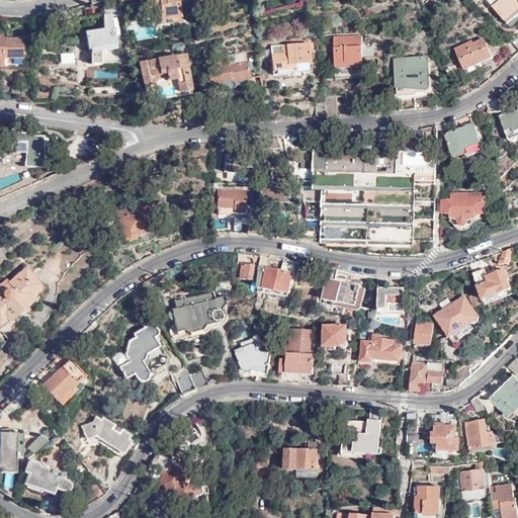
[(137,0),(139,10),(161,7),(163,21),(183,18),(179,0),(137,0)]
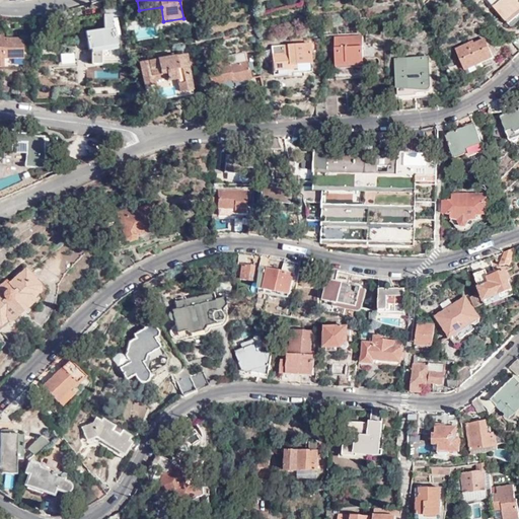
[(490,0),(505,22),(518,12),(518,5),(516,2),(518,0),(490,0)]
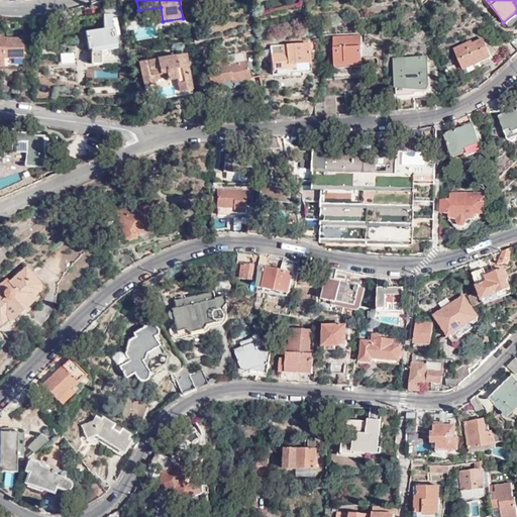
[(103,7),(105,28),(86,31),(89,49),(92,49),(92,65),(102,65),(102,50),(118,48),(113,15),(121,15),(120,7),(103,7)]
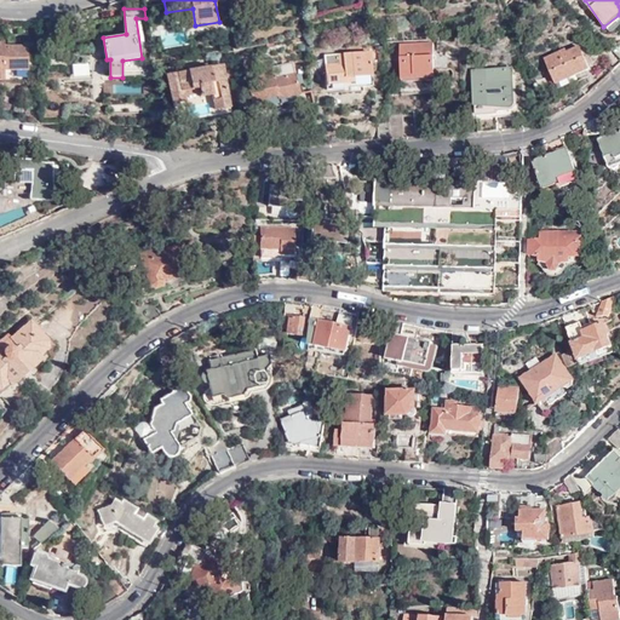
[(0,79),(5,80),(5,69),(28,69),(29,45),(5,45),(5,40),(0,40),(0,79)]
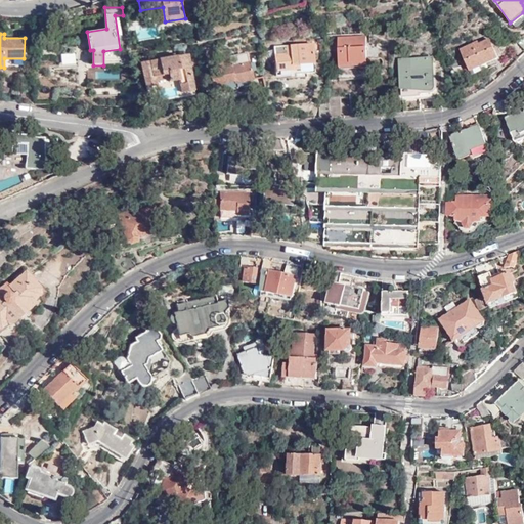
[(368,58),(366,35),(338,38),(341,67),(351,66),(350,62),(361,61),(360,58),(368,58)]
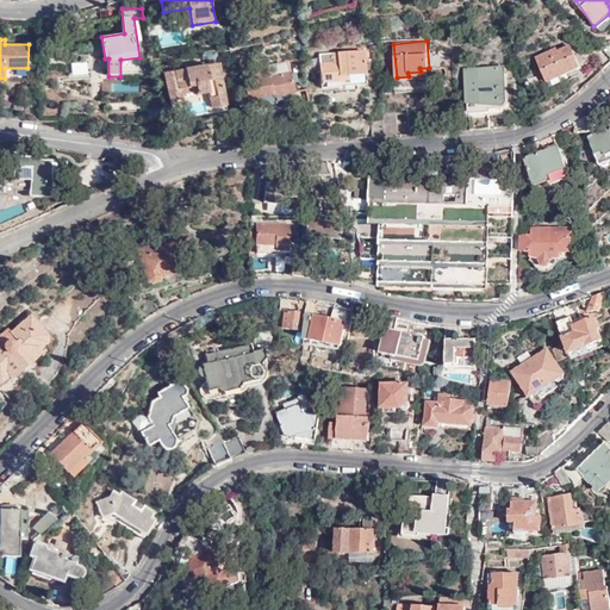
[(556,48),(536,57),(547,82),(580,67),(570,45),(558,51),(556,48)]
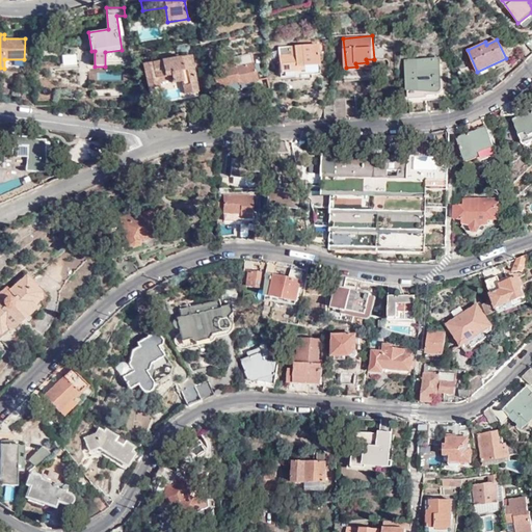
[(531,49),(524,40),(522,42),(531,53),(531,49)]
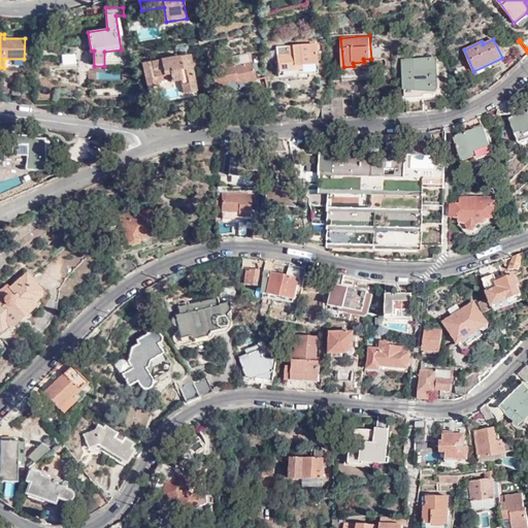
[(527,54),(527,53),(518,41),(513,46),(524,58),(527,54)]
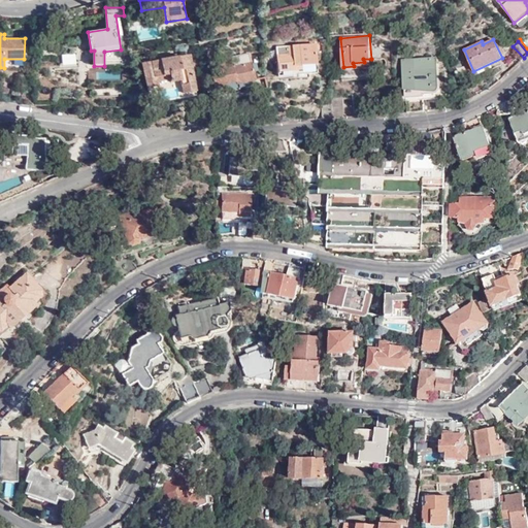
[(277,45),(279,74),(317,74),(315,44),(277,45)]
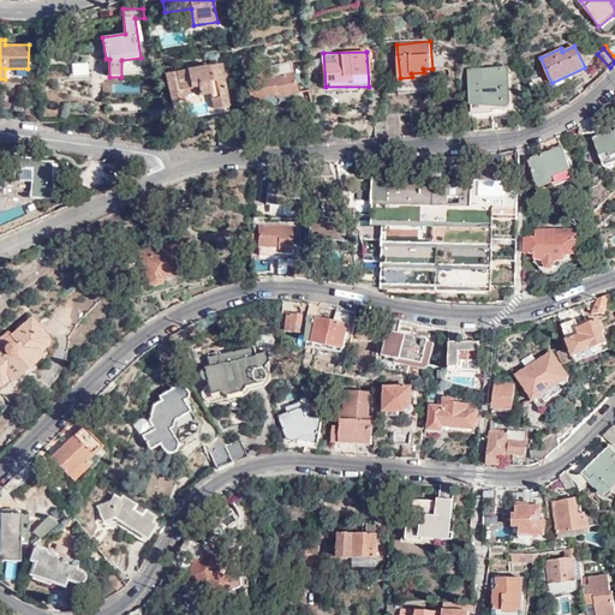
[(71,64),(72,78),(89,77),(88,63),(71,64)]
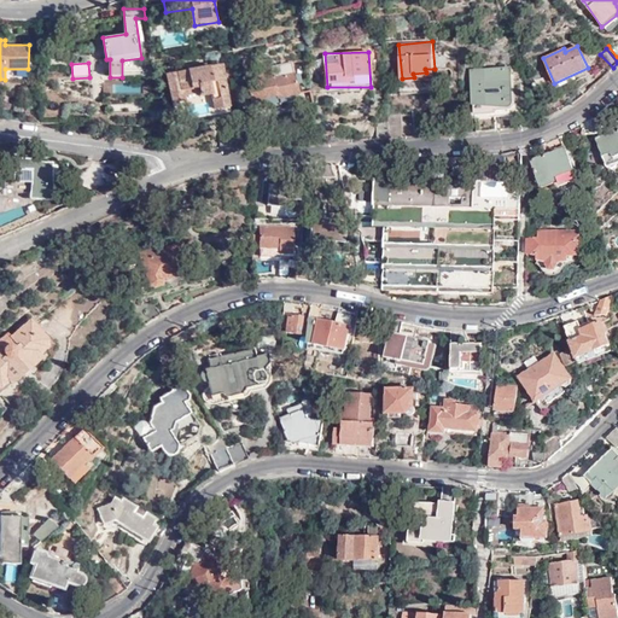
[(215,110),(232,108),(225,64),(169,74),(174,105),(187,103),(186,97),(198,94),(199,98),(213,95),(215,110)]
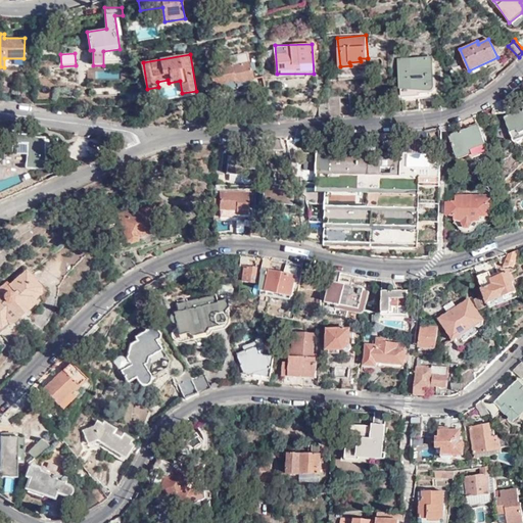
[(250,54),(222,57),(223,68),(212,69),(215,92),(255,87),(250,54)]
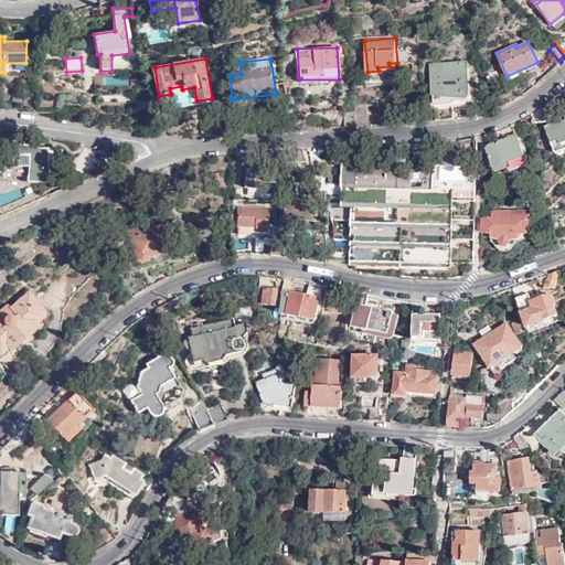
[(436,120),(455,118),(454,98),(465,98),(465,92),(470,92),(469,68),(467,68),(466,63),(432,65),(436,120)]
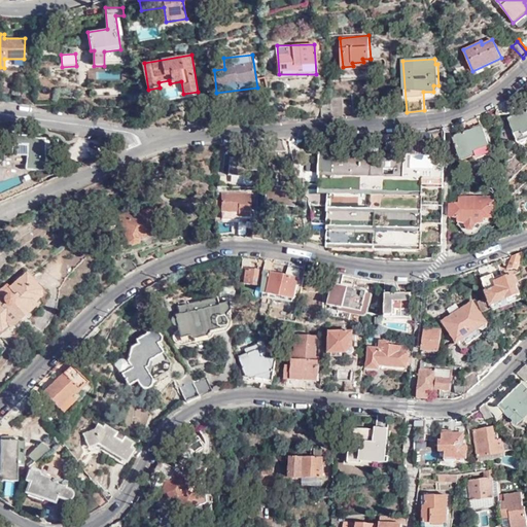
[(472,71),(468,61),(463,63),(467,73),(472,71)]
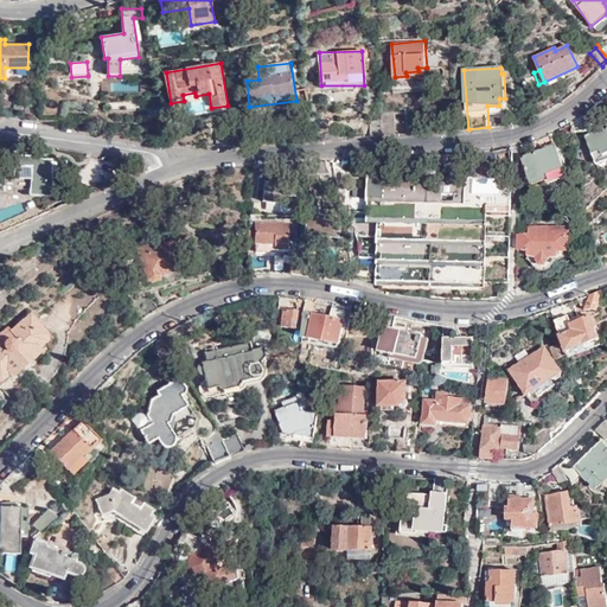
[(370,136),(383,136),(381,119),(369,119),(370,136)]
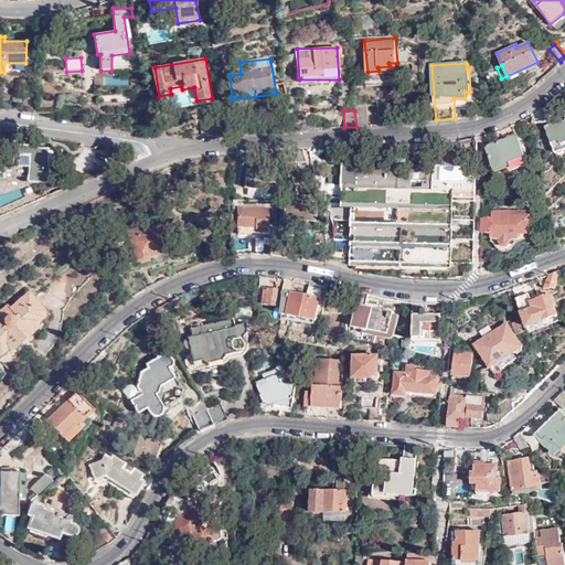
[(564,114),(564,115),(564,119),(545,126),(553,153),(564,149),(564,114)]
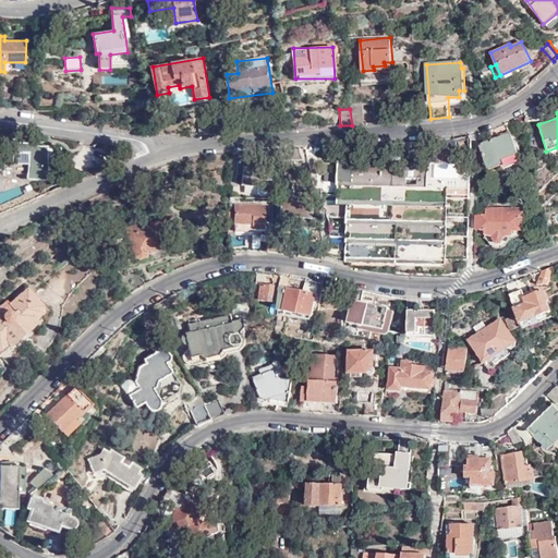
[(197,131),(213,132),(213,116),(197,117),(197,131)]
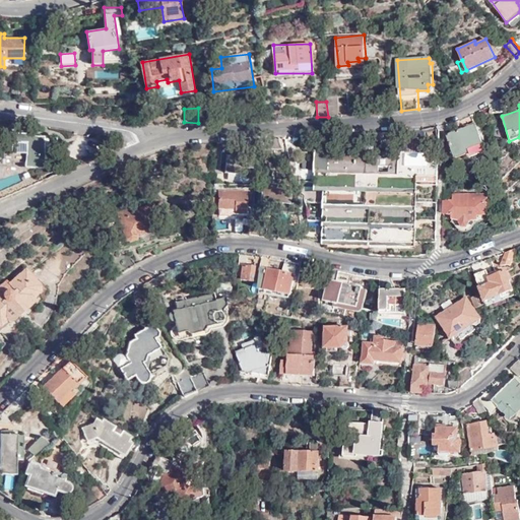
[(230,123),(242,122),(240,112),(230,112),(230,123)]
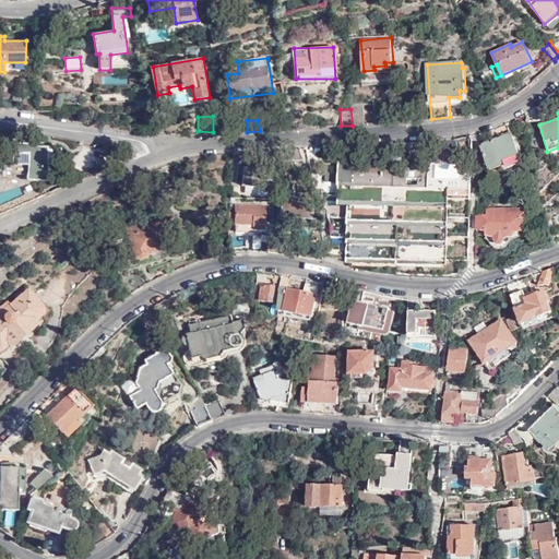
[(519,154),(510,130),(501,133),(502,137),(497,138),(497,140),(479,146),(487,166),(519,154)]
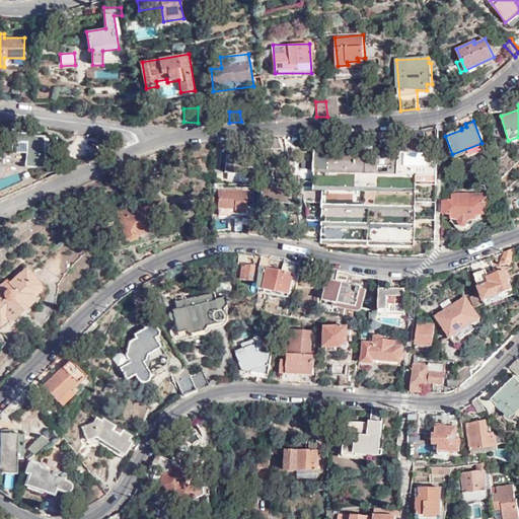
[(34,183),(43,178),(44,170),(50,171),(50,167),(57,168),(68,163),(64,154),(52,159),(55,140),(39,137),(38,140),(22,138),(21,147),(0,144),(0,158),(22,161),(21,167),(35,169),(34,183)]
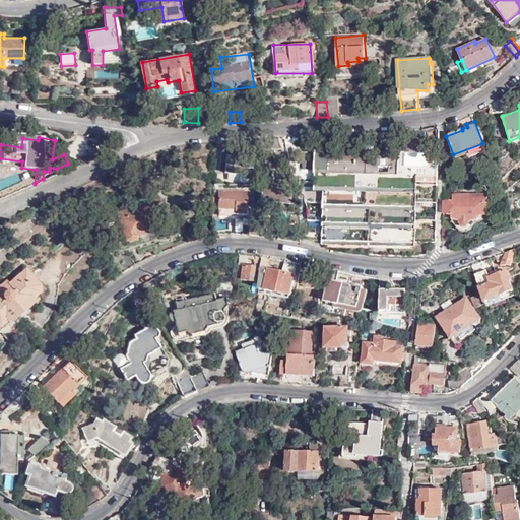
[(426,149),(426,137),(405,137),(405,152),(423,152),(425,152),(426,150),(426,149)]
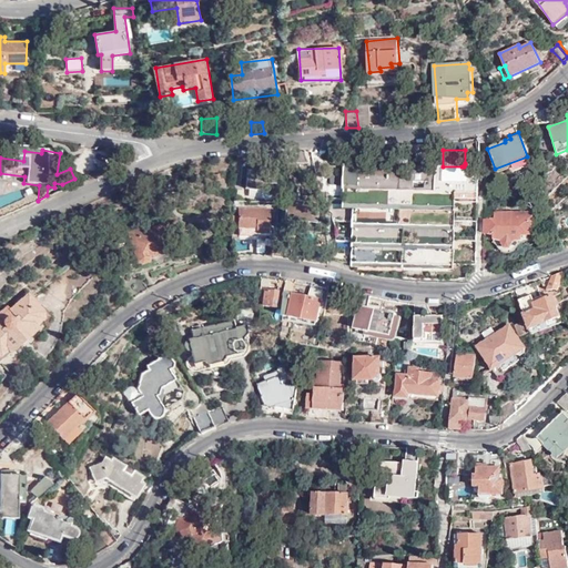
[(477,235),(477,189),(433,188),(434,170),(414,169),(414,171),(399,170),(401,163),(361,162),(359,185),(327,184),(327,196),(359,198),(359,211),(332,210),(331,216),(358,217),(358,230),(335,230),(334,235),(357,237),(357,242),(335,242),(334,252),(346,253),(346,249),(357,250),(356,272),(367,274),(372,274),(369,270),(414,275),(463,276),(464,279),(469,279),(475,270),(475,265),(476,265),(477,235)]
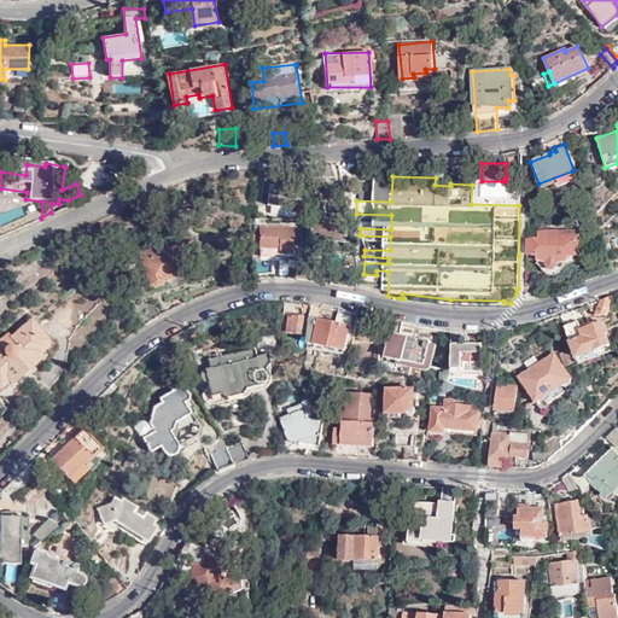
[(298,207),(301,180),(287,179),(287,184),(268,181),(267,204),(298,207)]
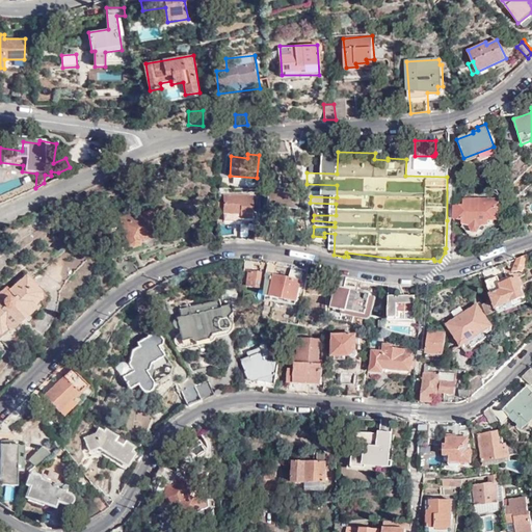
[(207,169),(205,162),(191,165),(193,173),(207,169)]
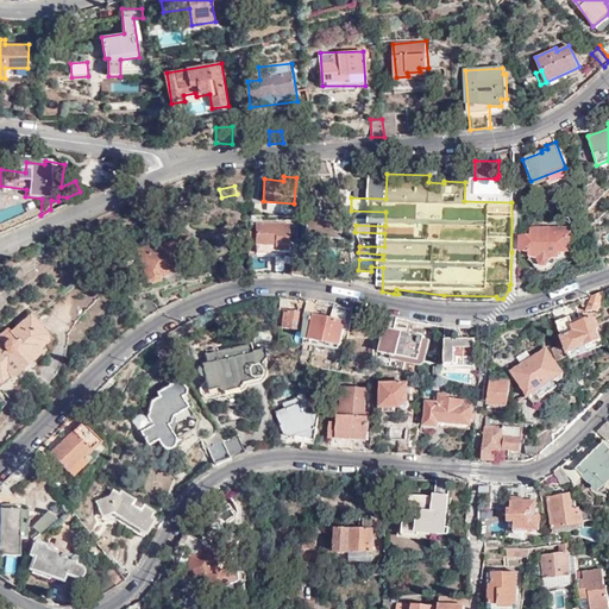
[(292,274),(293,256),(288,256),(288,224),(256,223),(256,231),(256,246),(249,246),(248,275),(292,274)]
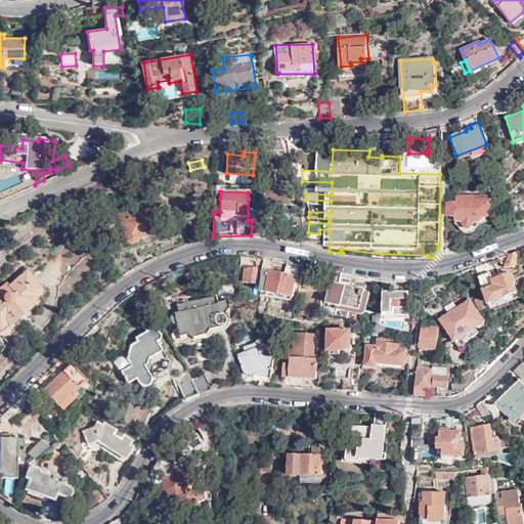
[(446,201),(446,213),(455,214),(455,218),(464,218),(463,227),(474,227),(474,219),(482,219),(482,215),(491,215),(491,194),(457,193),(457,201),(446,201)]
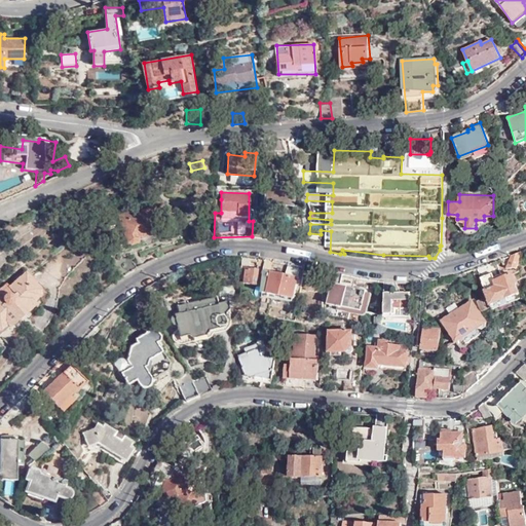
[(116,214),(119,221),(125,242),(155,232),(151,220),(155,218),(157,214),(154,205),(132,214),(130,210),(116,214)]
